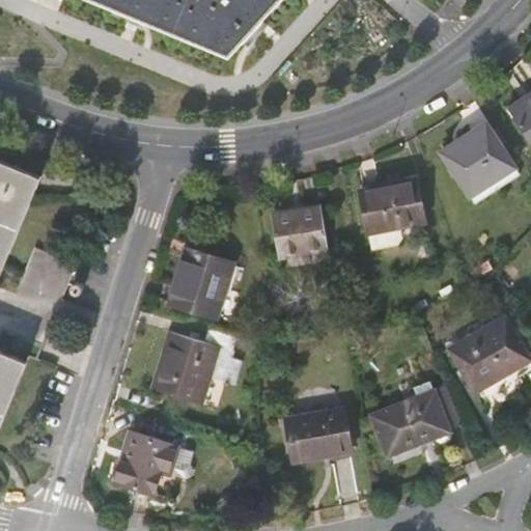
[(85,0),(229,62),(285,0),(85,0)]
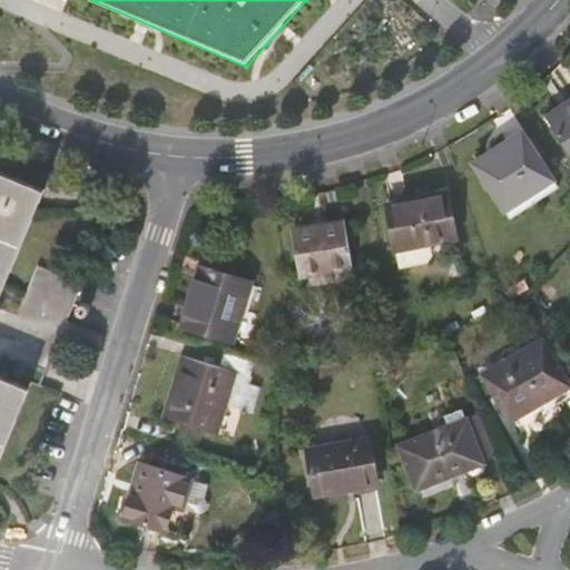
[(550,114),(569,145),(569,107),(567,109),(563,106),(550,114)]
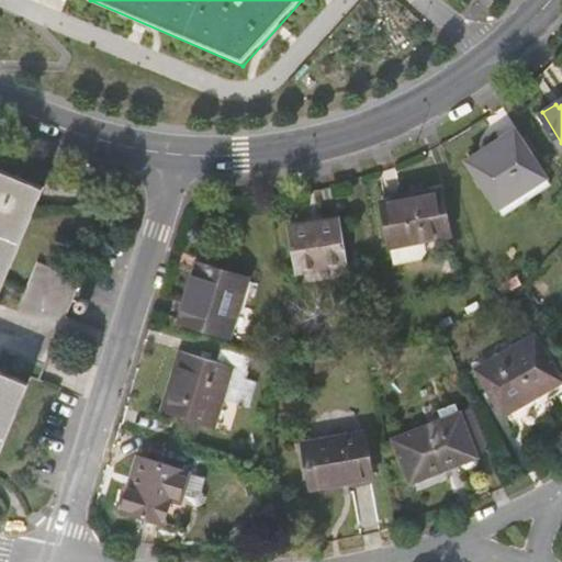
[(549,175),(519,130),(471,160),(499,205),(549,175)]
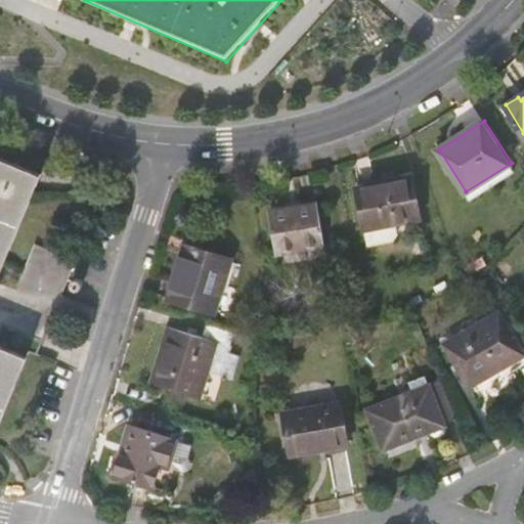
[(0,422),(31,349),(38,351),(76,259),(33,241),(20,269),(4,262),(40,175),(0,158),(0,422)]
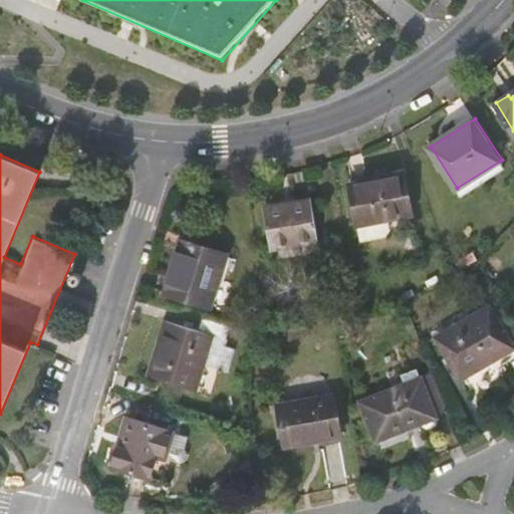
[(457,188),(462,196),(507,167),(502,160),(457,188)]
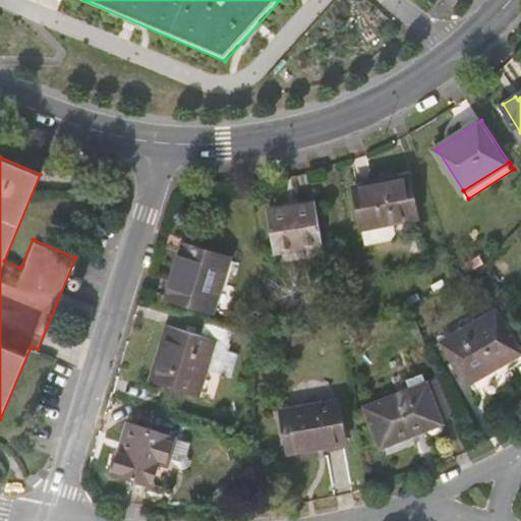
[(390,225),(421,219),(412,175),(389,180),(390,183),(358,189),(366,230),(390,225)]
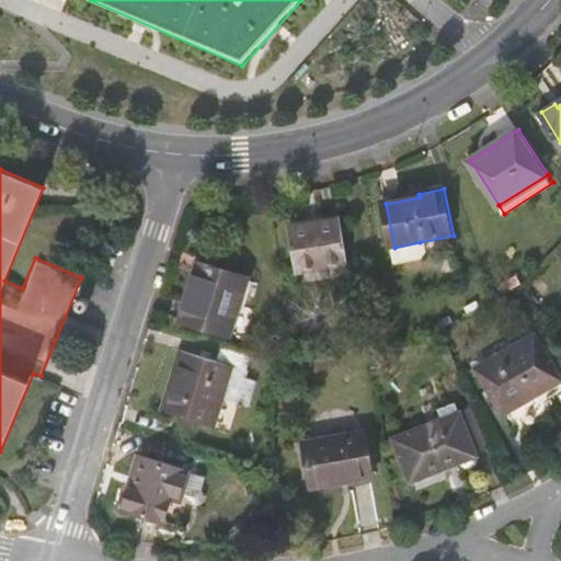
[(342,217),(292,227),(299,268),(351,260),(342,217)]
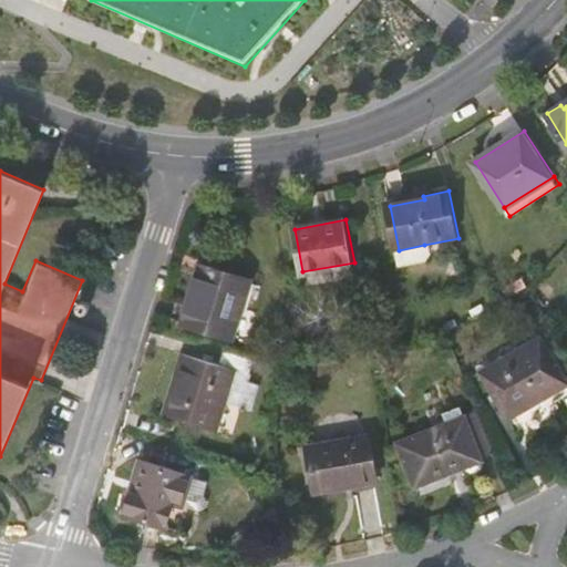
[(424,245),(399,250),(401,266),(426,260),(424,245)]
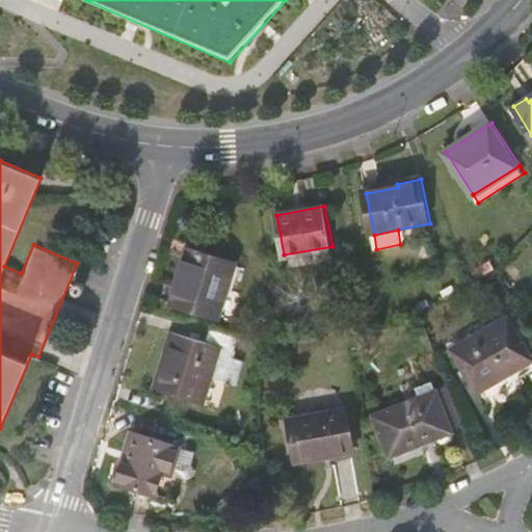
[(187,257),(171,301),(217,316),(232,271),(187,257)]
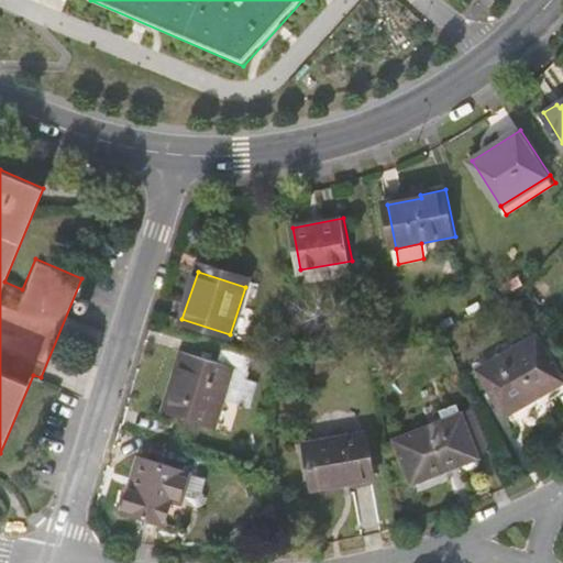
[(562,378),(537,332),(475,366),(503,415),(562,381),(562,378)]
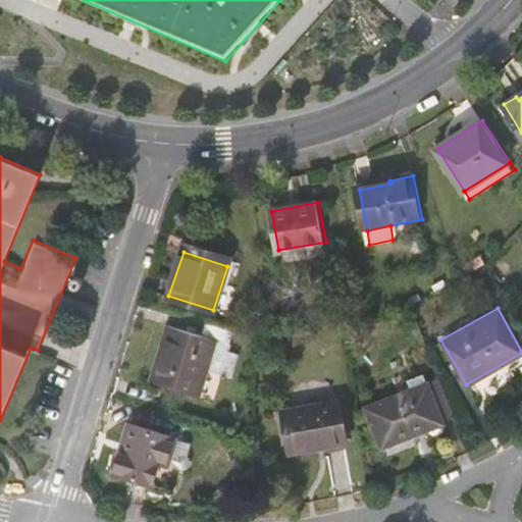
[(235,330),(208,322),(204,335),(170,324),(153,381),(208,398),(224,342),(230,344),(235,330)]
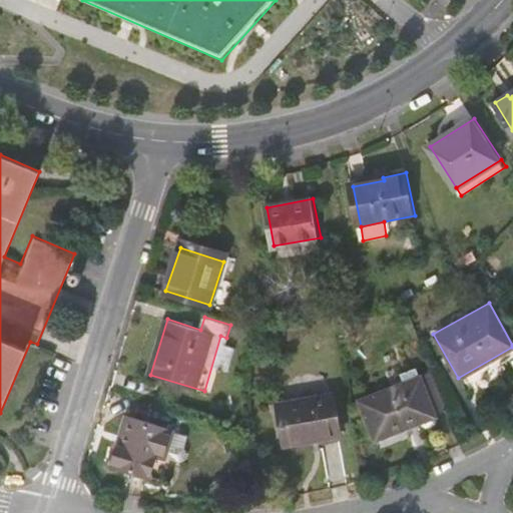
[(360,398),(376,440),(407,428),(406,424),(447,408),(433,370),(421,375),(417,365),(402,371),(405,381),(360,398)]
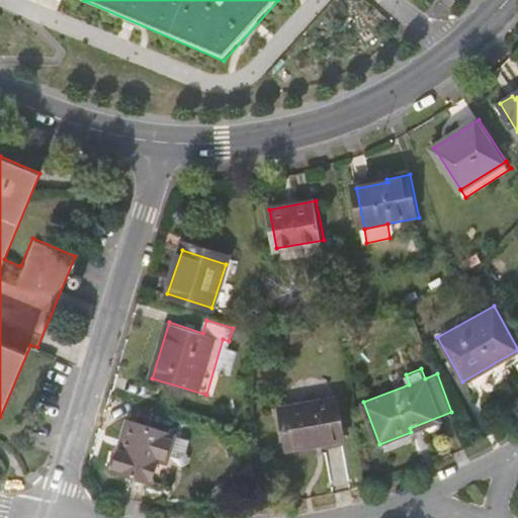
[(344,437),(336,396),(279,408),(287,449),(344,437)]
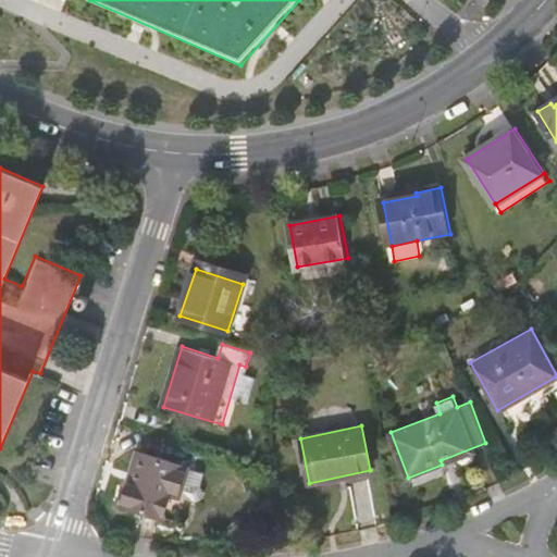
[(145,454),(139,453),(132,478),(135,479),(145,454)]
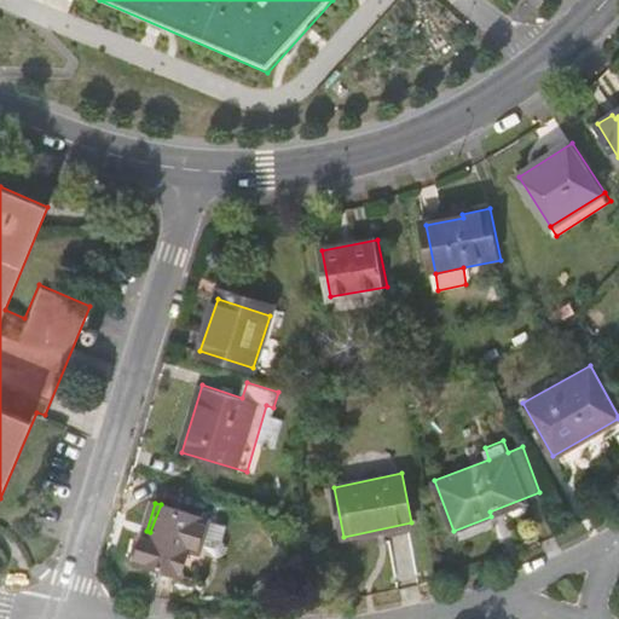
[(200,553),(209,520),(161,504),(150,532),(146,531),(136,560),(180,574),(190,549),(200,553)]
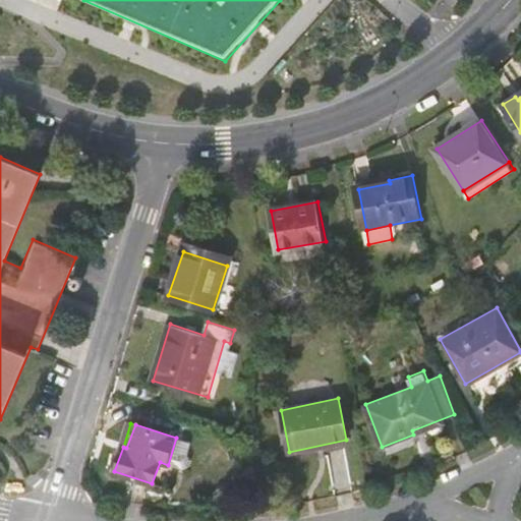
[(177,439),(174,464),(188,466),(190,440),(177,439)]
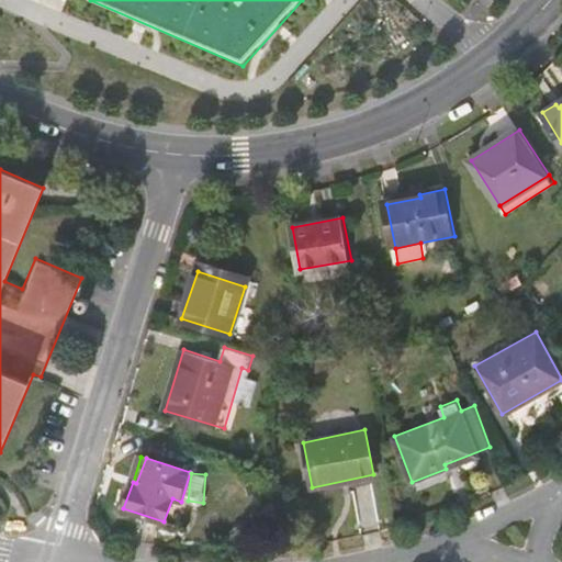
All buildings are outlined.
